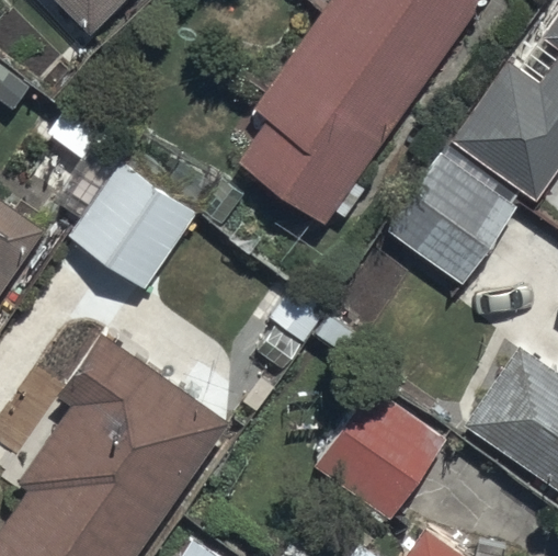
[(57,0),(91,34),(124,0),(57,0)]
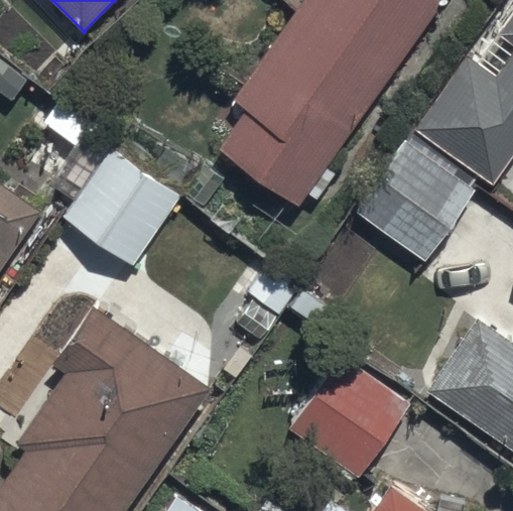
[(249,114),(223,151),(298,206),(444,0),(303,0),(232,101),(249,114)]
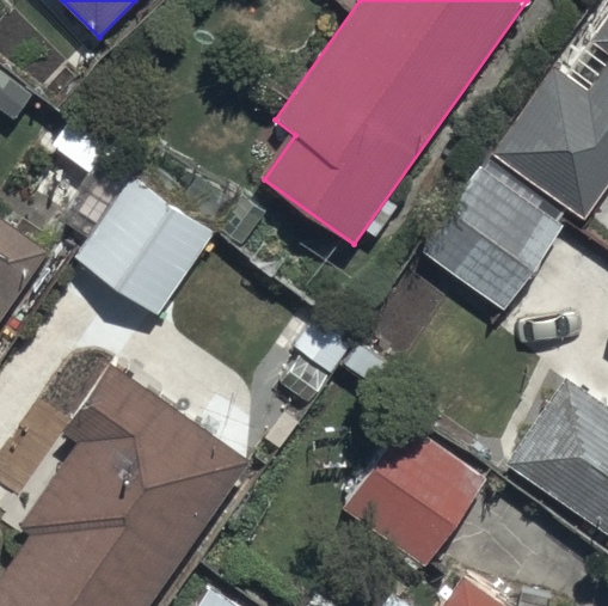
[(493,154),(497,158),(485,173),(481,171),(422,253),(507,313),(566,231),(558,225),(569,209),(584,221),(607,188),(607,22),(594,42),(607,53),(607,63),(587,93),(554,69),(493,154)]
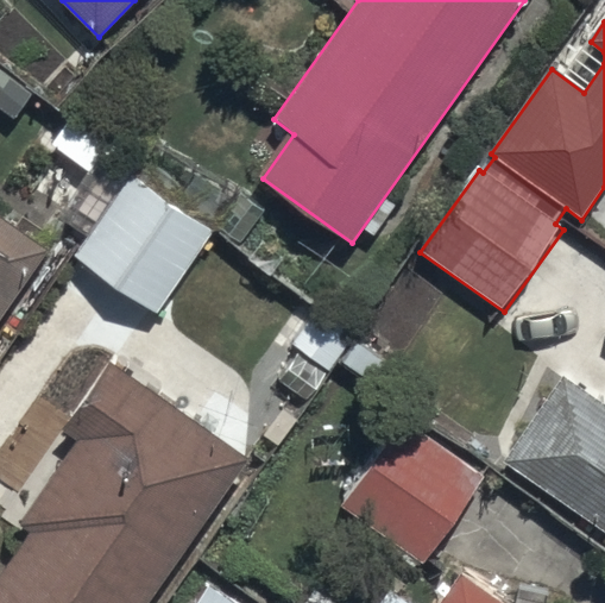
[(0,181),(52,110),(0,71),(0,181)]
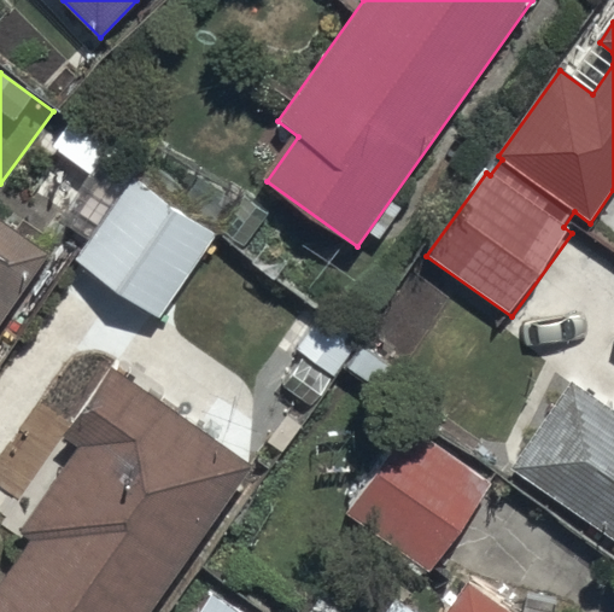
[(88,243),(72,266),(162,325),(221,235),(101,157),(57,223),(88,243)]
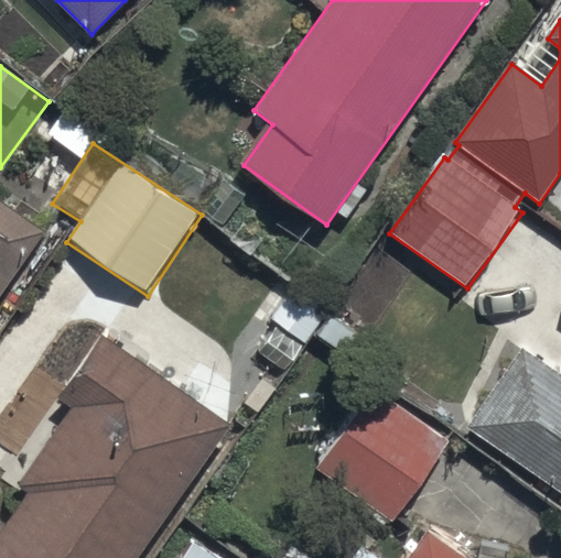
[(0,296),(46,234),(0,199),(0,296)]
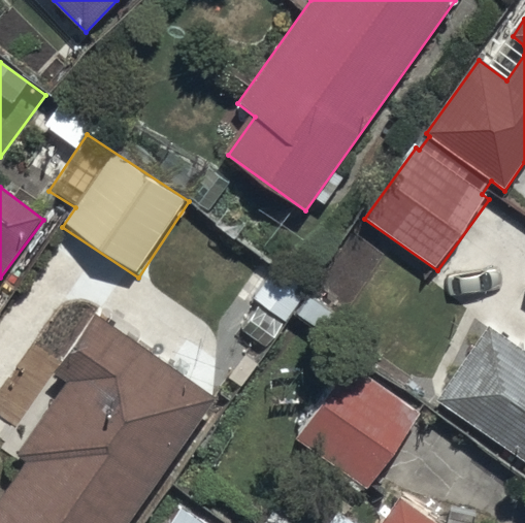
[(0,497),(0,522),(129,522),(217,399),(96,314),(53,374),(67,385),(17,456),(26,462),(0,497)]
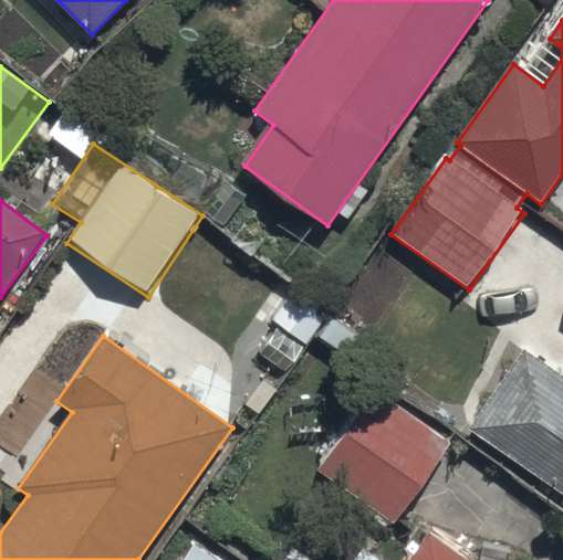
[(525,356),(472,432),(562,494),(562,380),(525,356)]
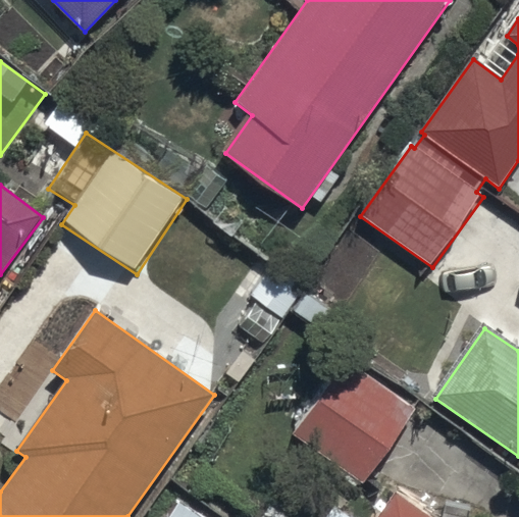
[(345,358),(291,436),(364,487),(418,410),(345,358)]
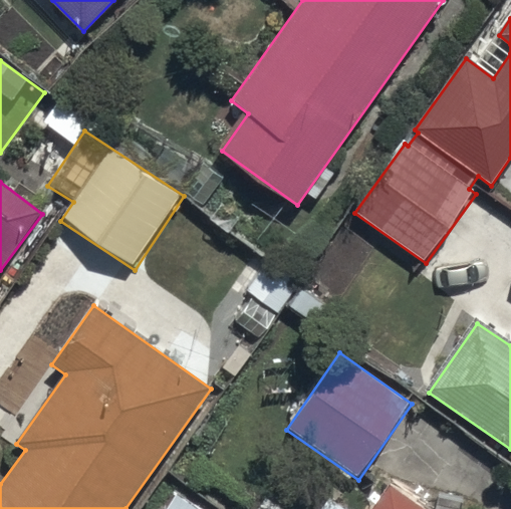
[(421,508),(390,487),(373,508),(421,508)]
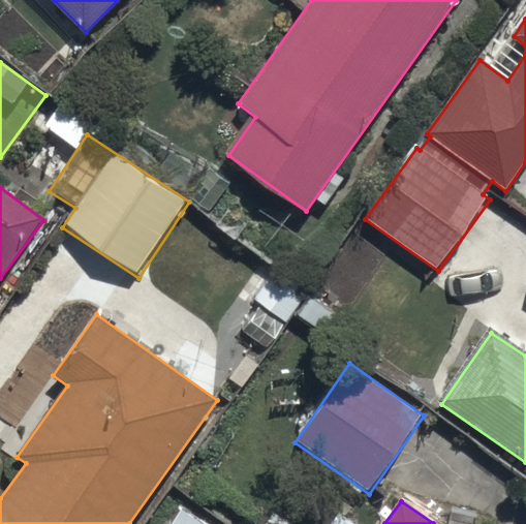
[(207,523),(182,505),(167,523),(207,523)]
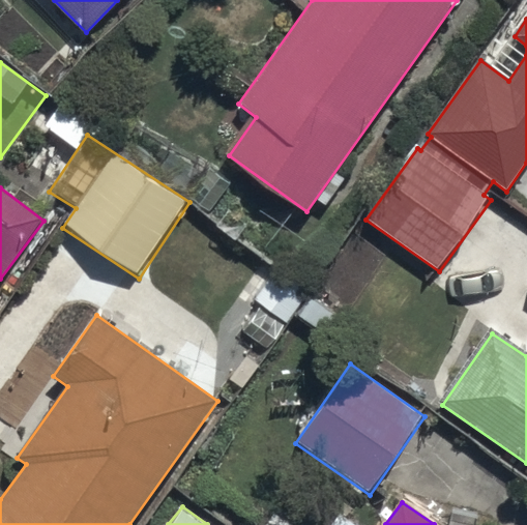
All buildings are outlined.
